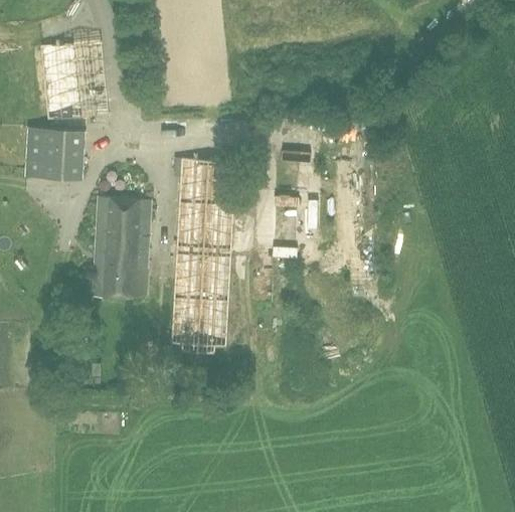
[(84,132),(30,129),(25,178),(82,180),(84,132)]
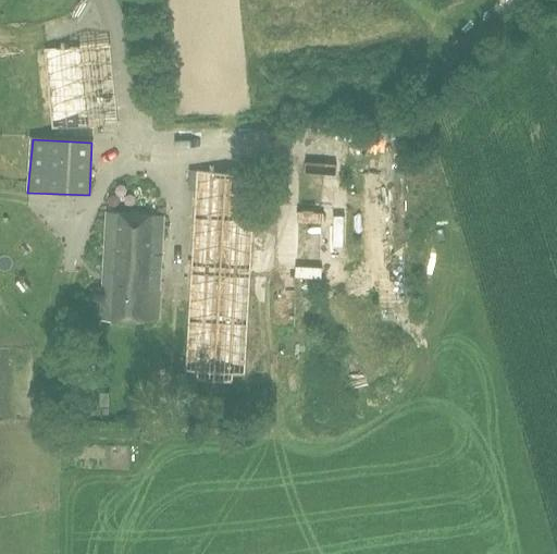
[(158,323),(163,219),(107,213),(101,322),(158,323)]
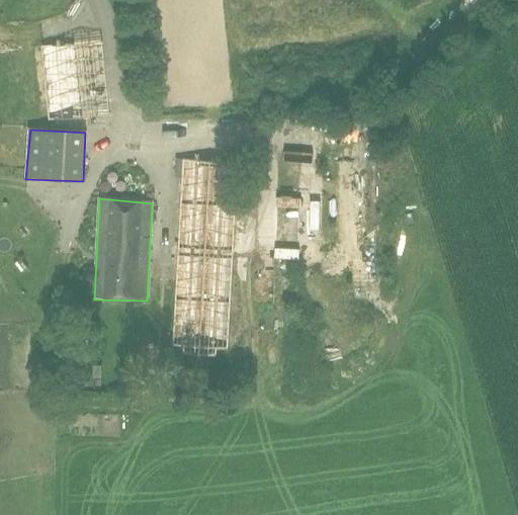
[(310,210),(307,230),(324,232),(326,212),(310,210)]
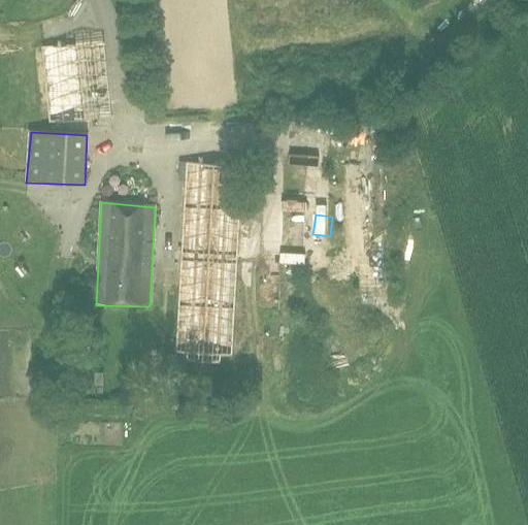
[(276,268),(266,268),(266,291),(276,291),(276,268)]
